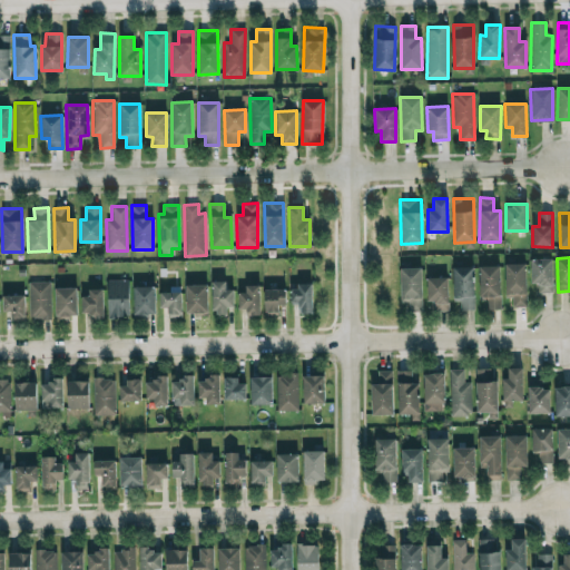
[(538,293),(552,293),(551,258),(530,259),(531,283),(537,283),(538,293)]
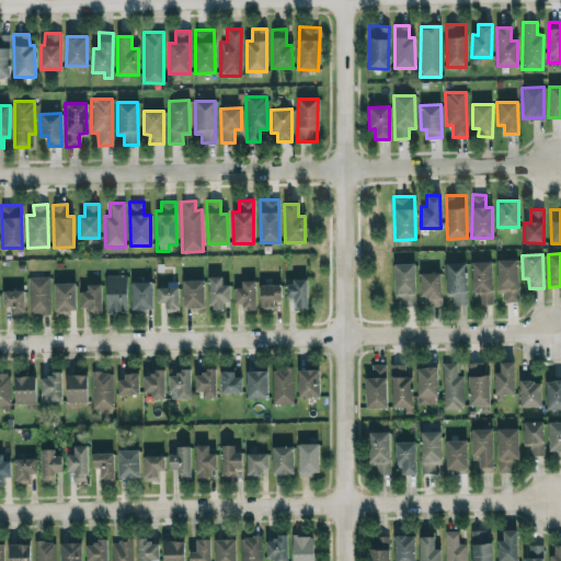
[(517,301),(516,260),(496,260),(497,293),(503,293),(504,302),(517,301)]
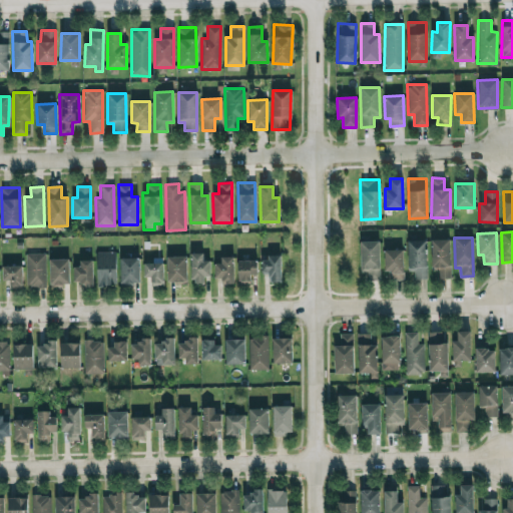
[(449,239),(431,239),(432,269),(438,269),(438,279),(450,279),(449,239)]
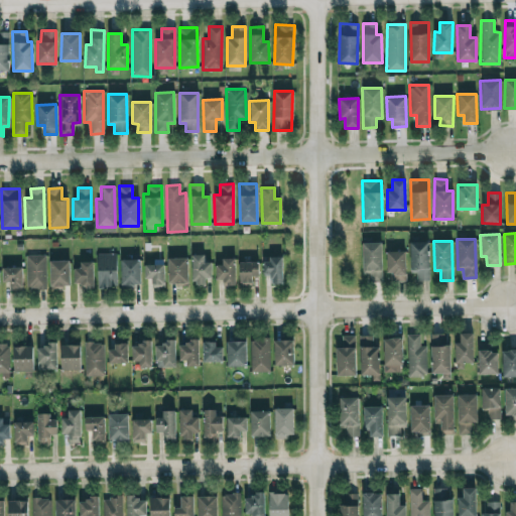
[(381,242),(362,243),(363,273),(369,273),(369,281),(382,281),(381,242)]
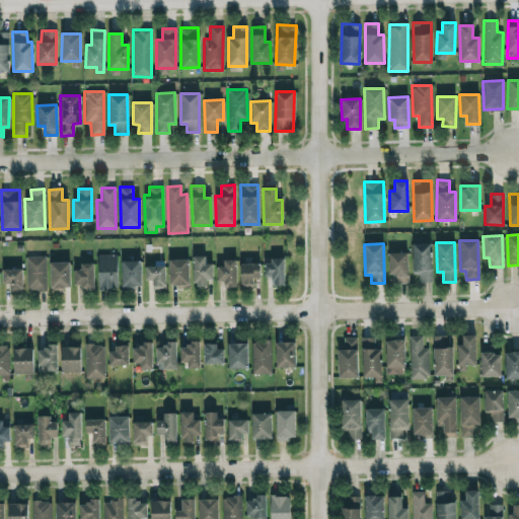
[(412,243),(413,274),(419,274),(419,283),(432,282),(430,243),(412,243)]
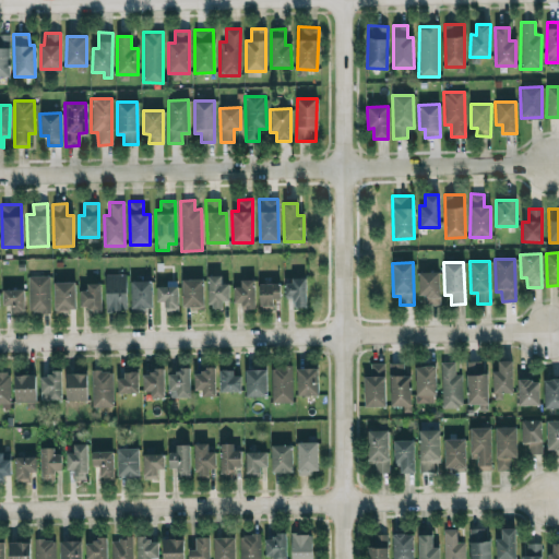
[(439,305),(439,272),(418,273),(419,296),(425,296),(425,305),(439,305)]
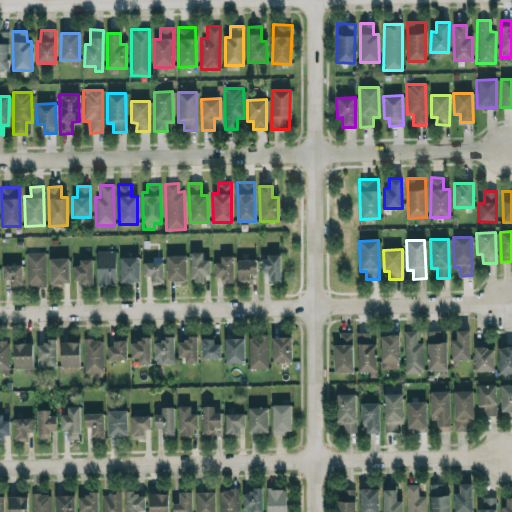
[(115,251),(96,252),(97,286),(116,285),(115,251)]
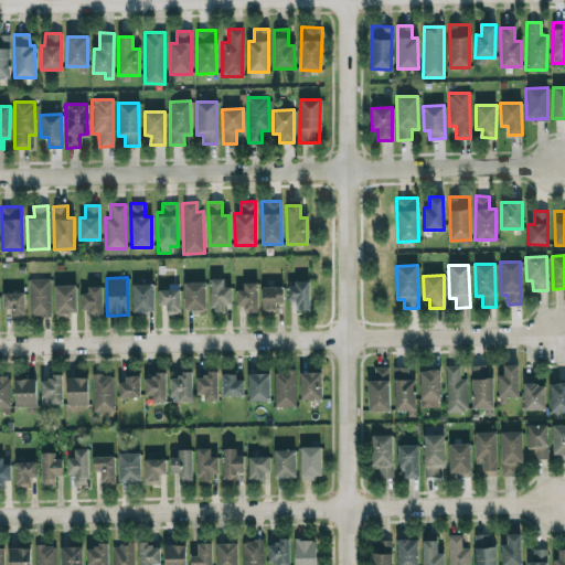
[(223,278),(210,279),(211,312),(230,311),(228,286),(224,286),(223,278)]
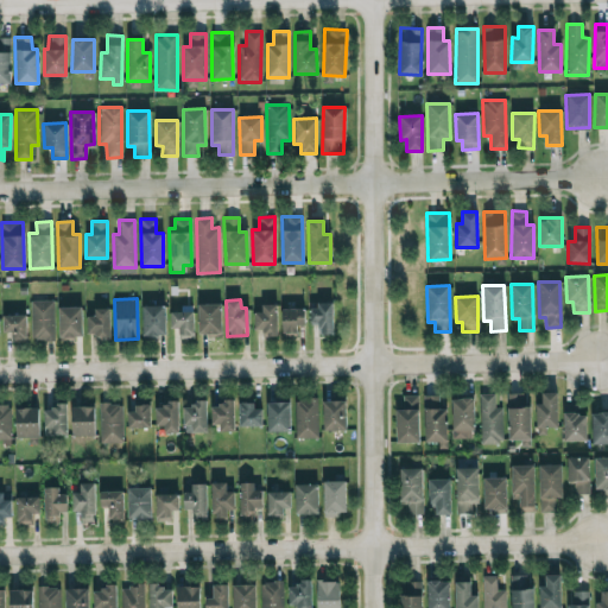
[(31,301),(54,301),(55,342),(44,342),(44,340),(35,340),(35,339),(31,339),(31,301)]
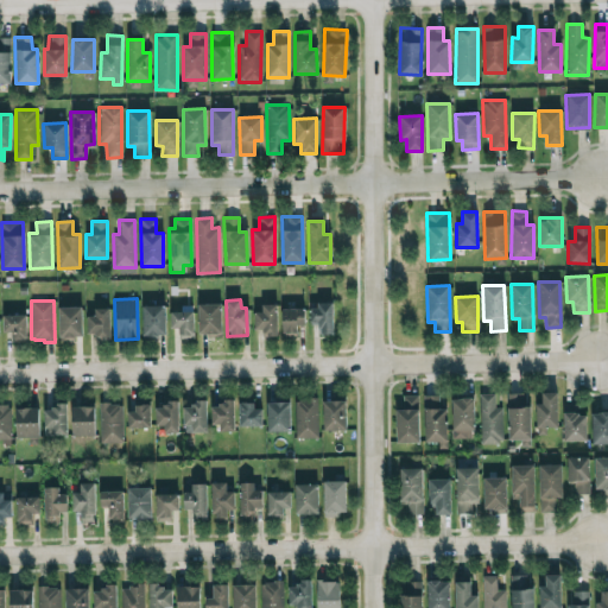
[(221,334),(220,303),(197,304),(198,334),(221,334)]
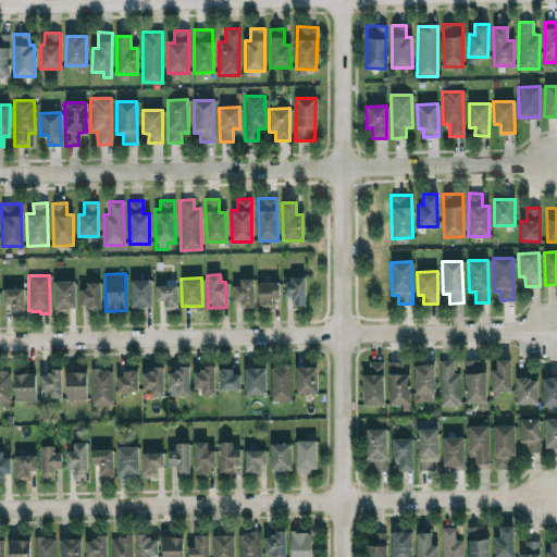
[(236,309),(254,308),(252,279),(235,279),(236,309)]
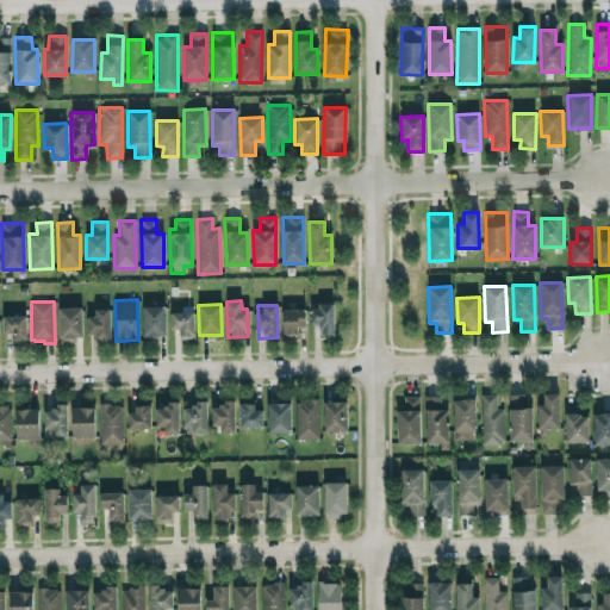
[(334,335),(334,305),(311,305),(311,325),(318,325),(318,335),(334,335)]
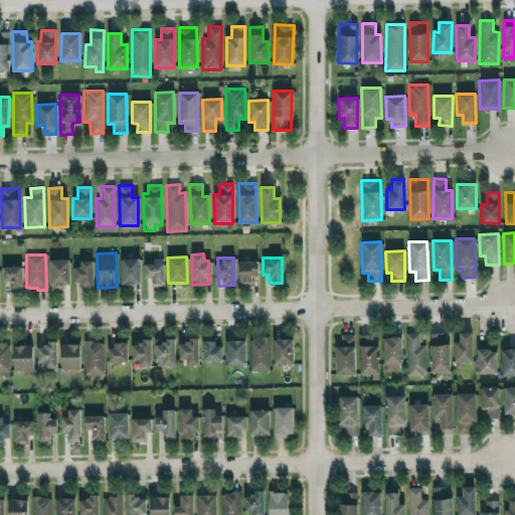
[(120,260),(121,285),(140,285),(140,259),(120,260)]
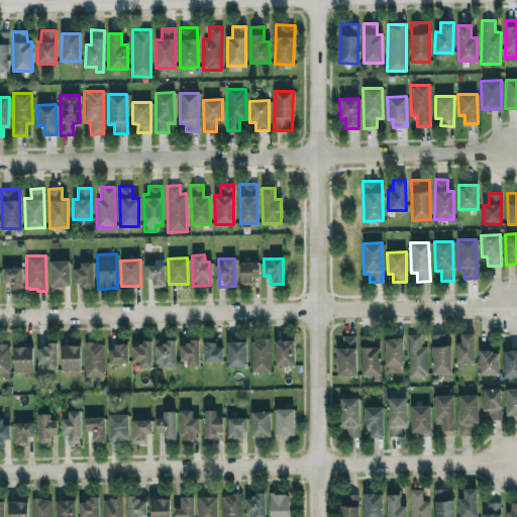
[(151,288),(165,288),(164,260),(152,260),(153,265),(144,266),(144,280),(150,279),(151,288)]
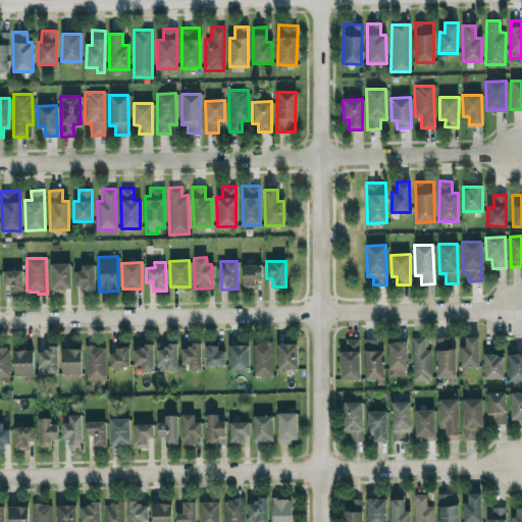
[(50,265),(69,264),(70,290),(63,290),(63,291),(54,291),(54,290),(51,291),(50,265)]
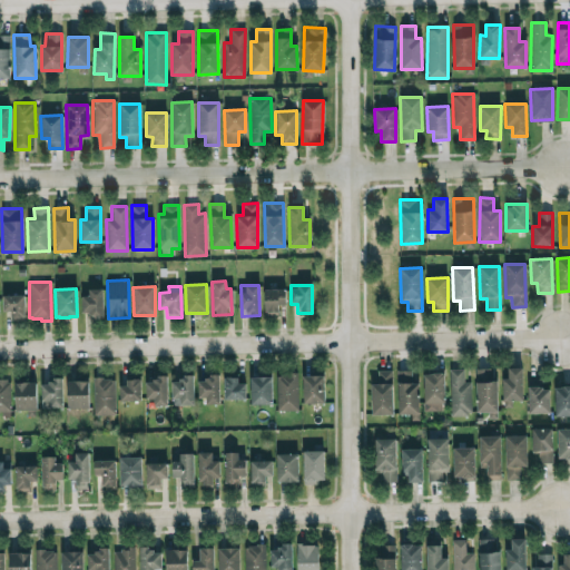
[(102,320),(101,288),(84,290),(84,313),(88,313),(89,320),(102,320)]
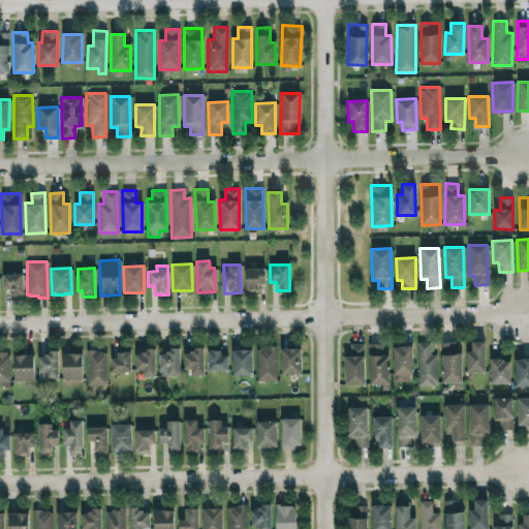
[(265,269),(245,269),(245,290),(258,290),(258,283),(265,283),(265,269)]
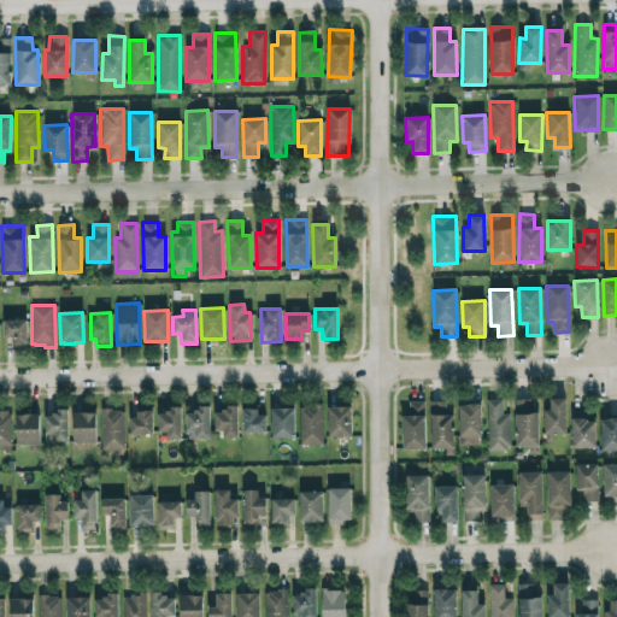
[(3,321),(25,321),(27,347),(11,347),(11,338),(3,338),(3,321)]
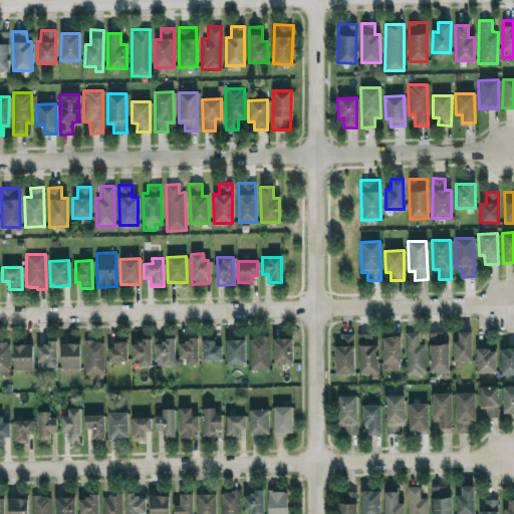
[(471,361),(471,331),(457,331),(458,340),(453,340),(453,367),(458,367),(458,361),(471,361)]
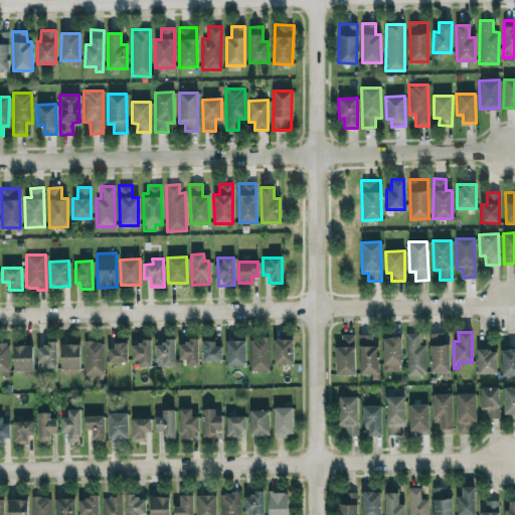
[(424,345),(418,345),(418,333),(405,334),(406,375),(425,375),(424,345)]
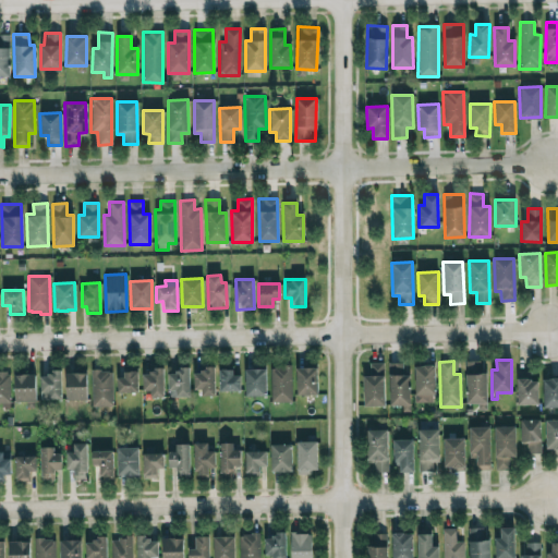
[(466,403),(486,403),(486,372),(481,372),(481,361),(465,361),(466,403)]
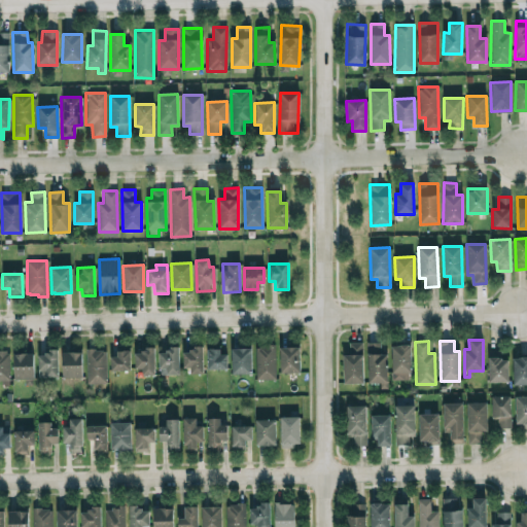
[(343,384),(362,383),(362,343),(349,343),(349,354),(343,354),(343,384)]
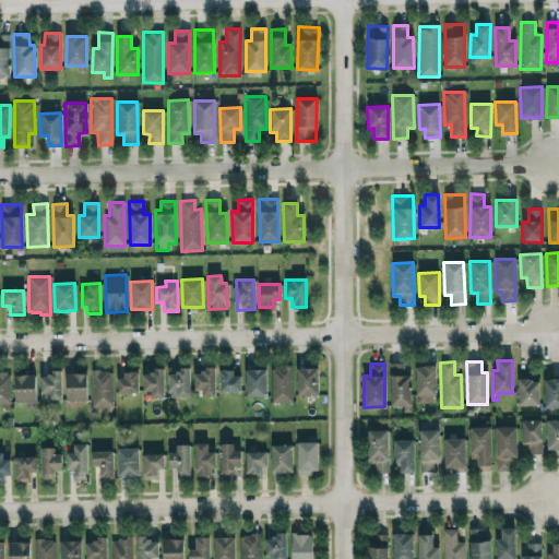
[(409,376),(404,376),(403,364),(389,364),(391,406),(411,406),(409,376)]
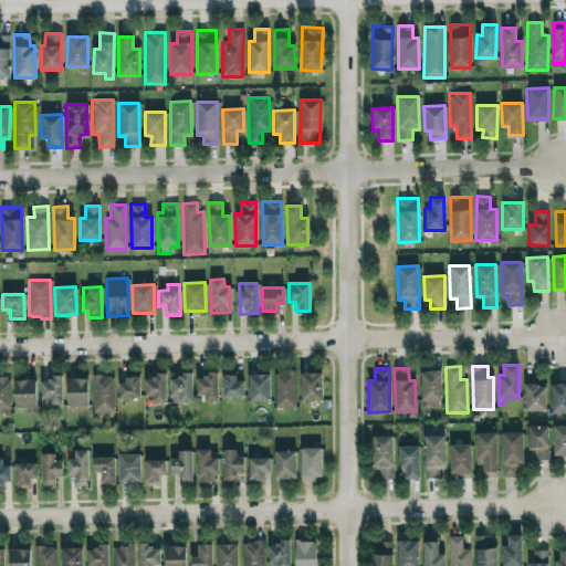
[(440,370),(420,371),(421,409),(441,408),(440,370)]
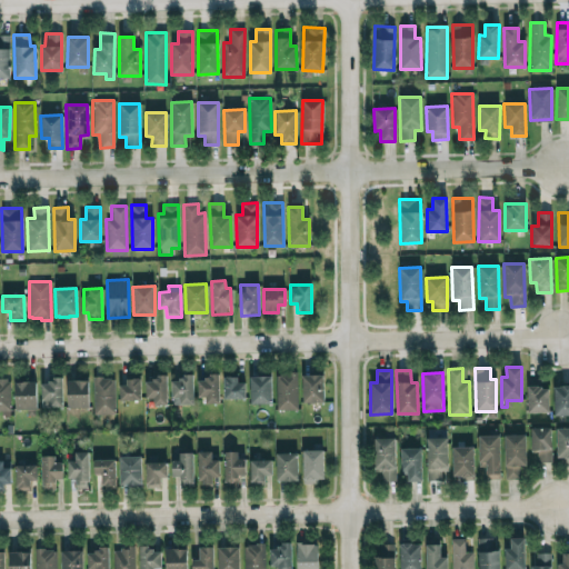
[(297,409),(297,373),(275,373),(276,410),(297,409)]
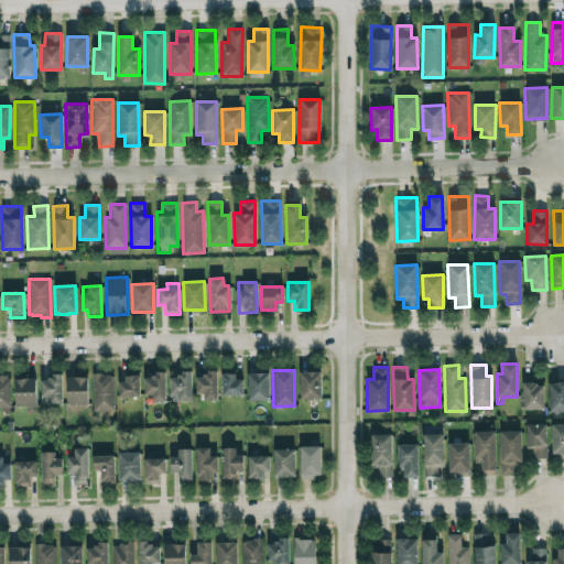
[(299,372),(300,400),(321,399),(320,371),(299,372)]
